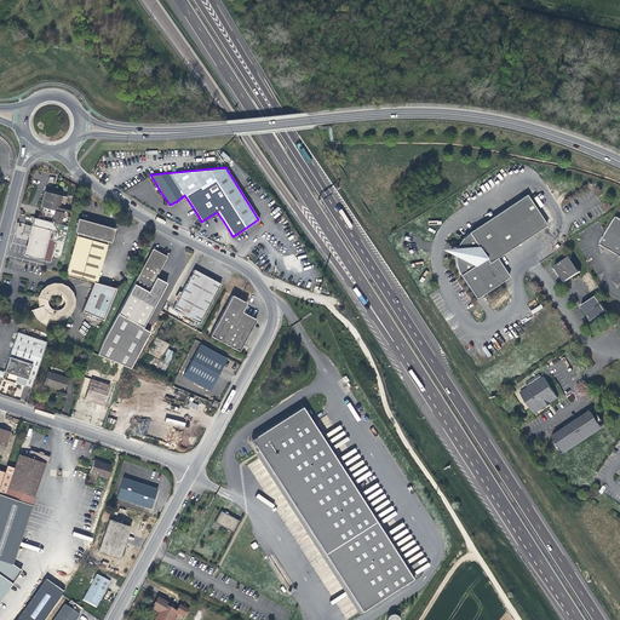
[(38,218),(42,219),(67,225),(70,210),(64,208),(67,196),(45,191),(40,212),(38,218)]
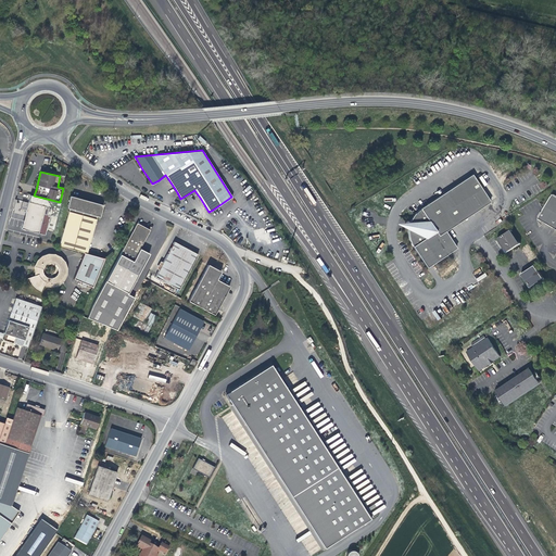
[(411,243),(427,268),(456,248),(445,231),(490,202),(472,175),(420,209),(414,214),(411,223),(408,230),(408,236),(411,243)]
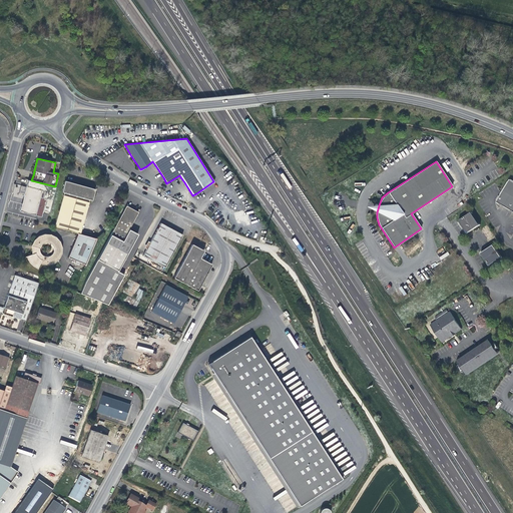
[(48,211),(55,186),(35,181),(31,180),(27,179),(22,200),(20,210),(41,216),(42,210),(48,211)]
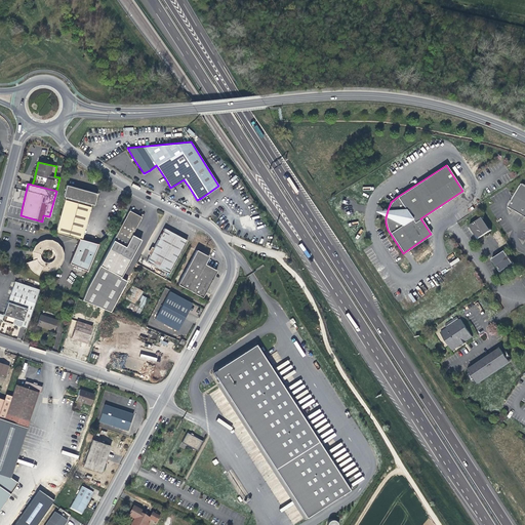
[(524,185),(522,184),(509,206),(524,216),(524,185)]
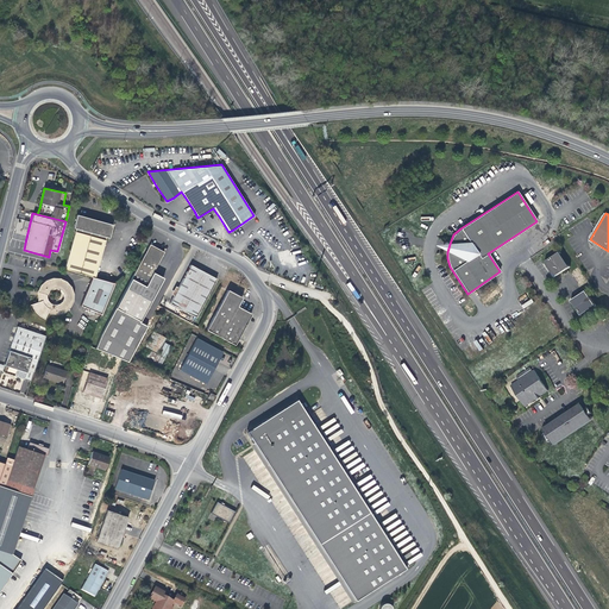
[(64,269),(92,277),(94,277),(106,237),(108,238),(111,231),(112,224),(76,214),(73,227),(76,228),(64,269)]
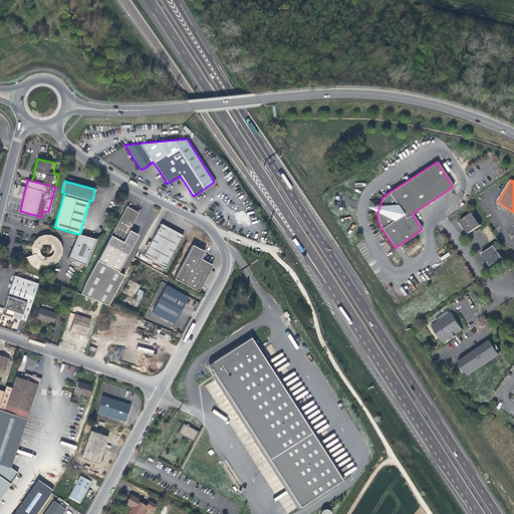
[(138,213),(126,206),(97,260),(85,282),(80,294),(84,296),(101,303),(107,305),(124,275),(117,271),(117,270),(138,235),(129,230),(134,222),(138,213)]
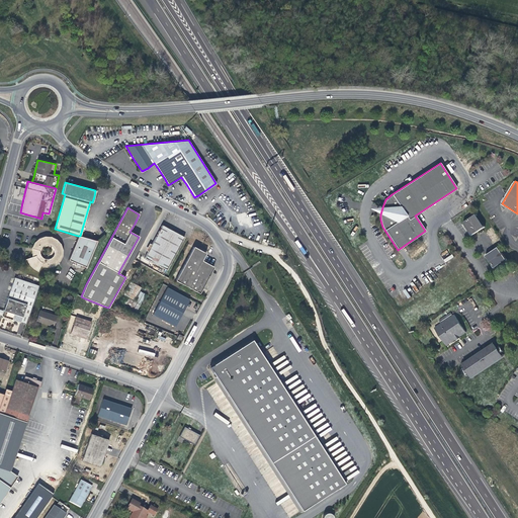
[(485,228),(477,214),(463,223),(472,236),(485,228)]
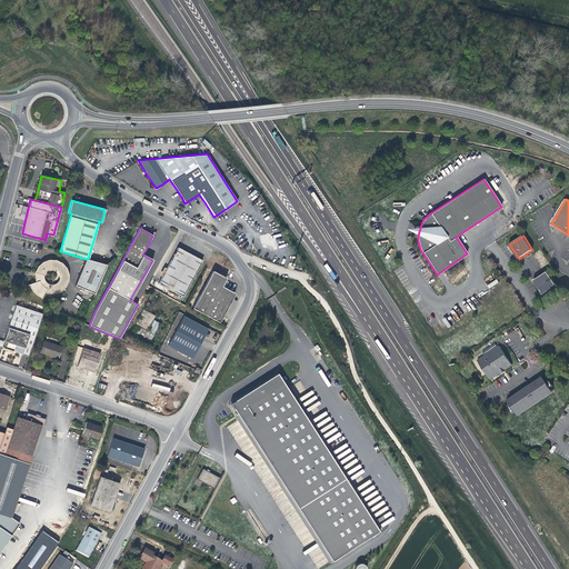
[(158,282),(182,296),(202,260),(190,253),(178,247),(167,268),(163,267),(159,275),(162,276),(158,282)]
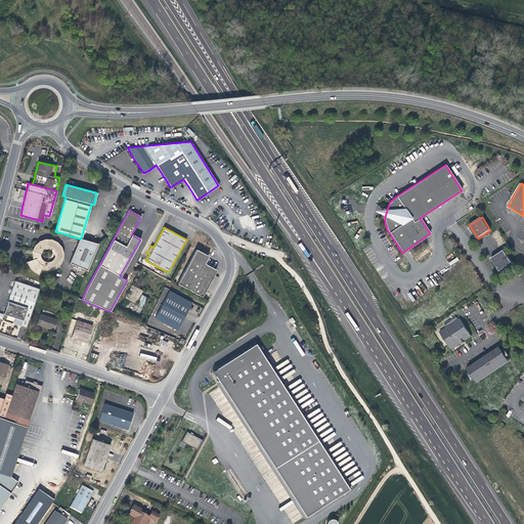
[(34,246),(33,248),(32,251),(33,252),(33,255),(33,259),(27,262),(28,264),(31,268),(34,271),(38,274),(41,269),(44,270),(48,271),(51,270),(54,269),(56,268),(58,266),(62,261),(62,258),(63,253),(62,250),(60,247),(58,244),(55,241),(51,239),(47,238),(44,238),(41,239),(37,243),(34,246)]
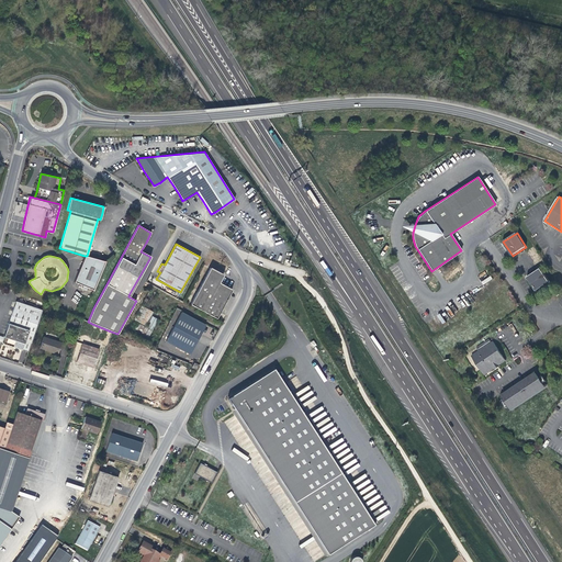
[(105,260),(87,256),(85,256),(75,282),(93,290),(105,260)]
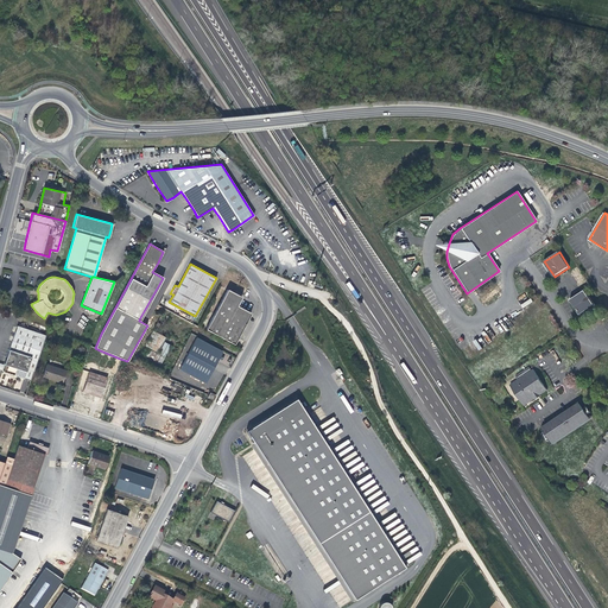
[(230,291),(228,290),(207,329),(210,331),(233,343),(242,327),(249,312),(236,305),(241,297),(230,291)]
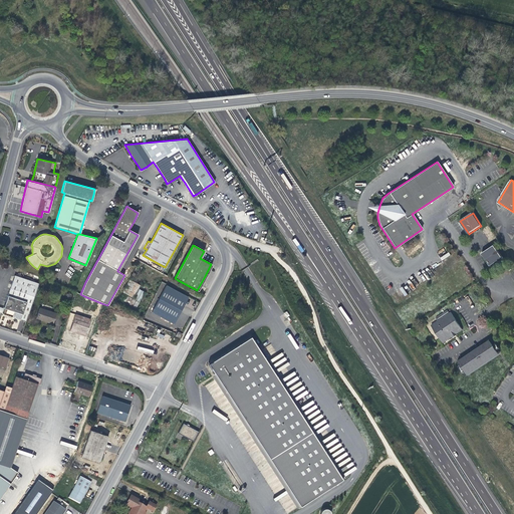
[(491,267),(503,258),(495,246),(482,254),(491,267)]
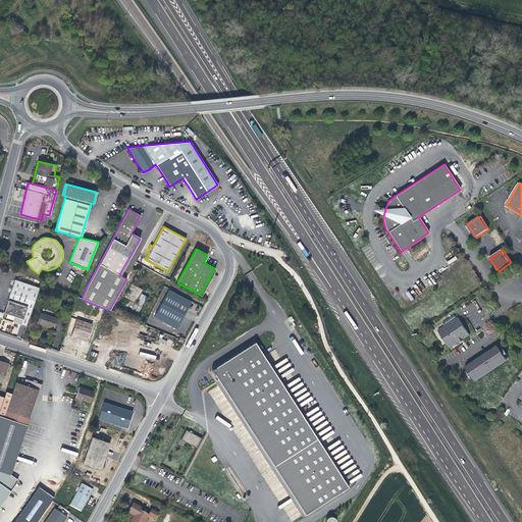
[(133,257),(123,275),(126,277),(137,259),(133,257)]
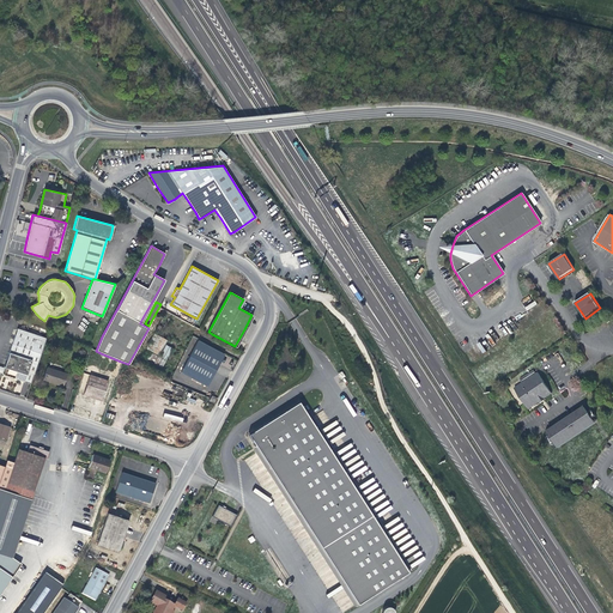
[(30,383),(46,338),(17,328),(6,360),(2,374),(22,381),(30,383)]
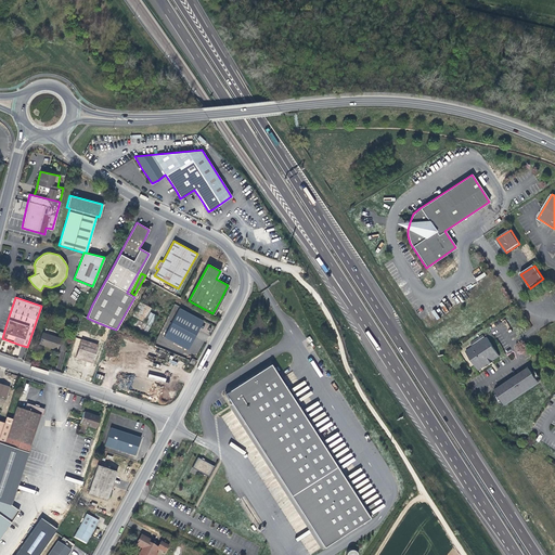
[(132,315),(154,327),(162,314),(150,308),(139,301),(132,315)]
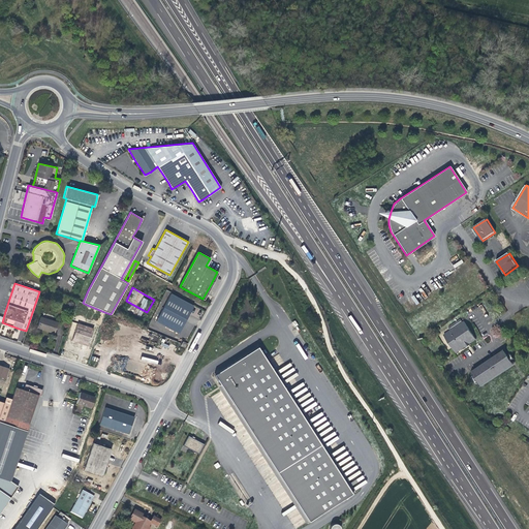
[(193,306),(170,293),(156,321),(178,333),(187,317),(193,306)]
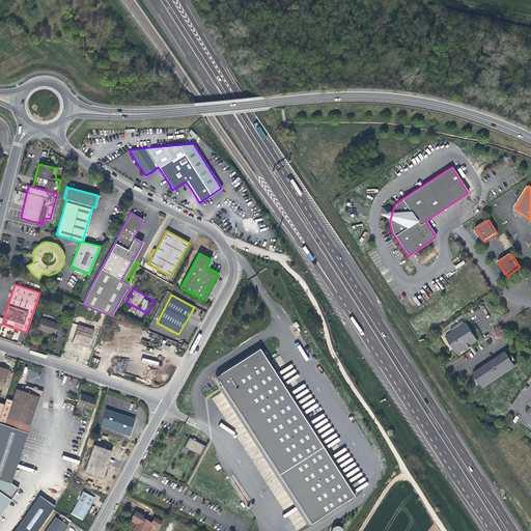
[(53,334),(57,324),(40,318),(37,329),(45,331),(53,334)]
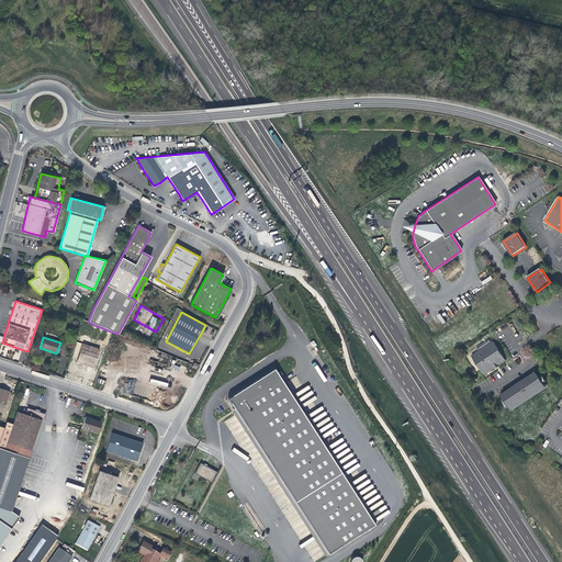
[(491,341),(490,339),(476,348),(478,349),(491,341)]
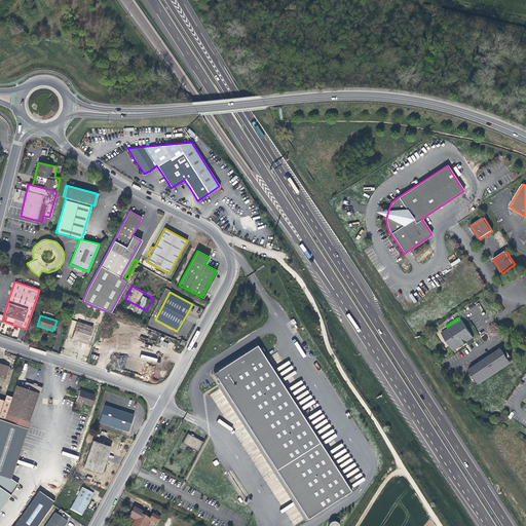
[(467,342),(474,338),(461,320),(442,333),(453,351),(463,345),(467,343),(467,342)]
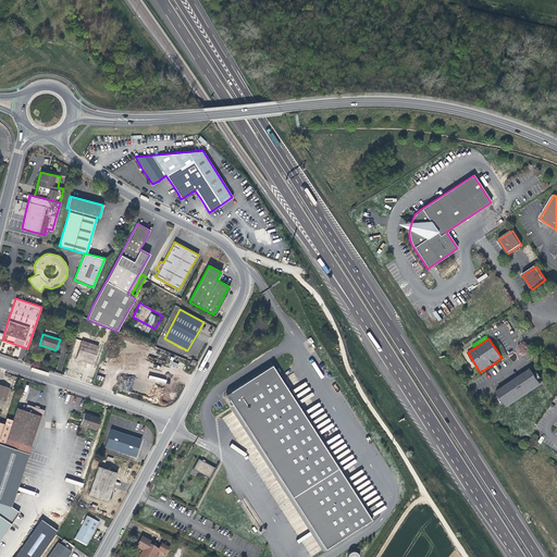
[(87,362),(93,363),(98,346),(82,341),(75,358),(87,362)]
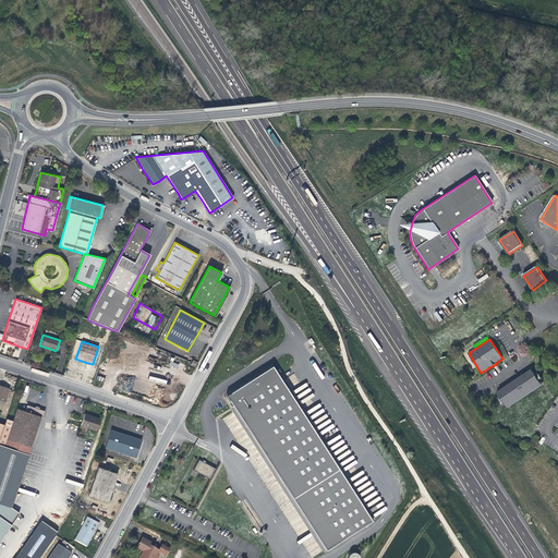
[(275,366),(271,368),(372,520),(375,518),(275,366)]
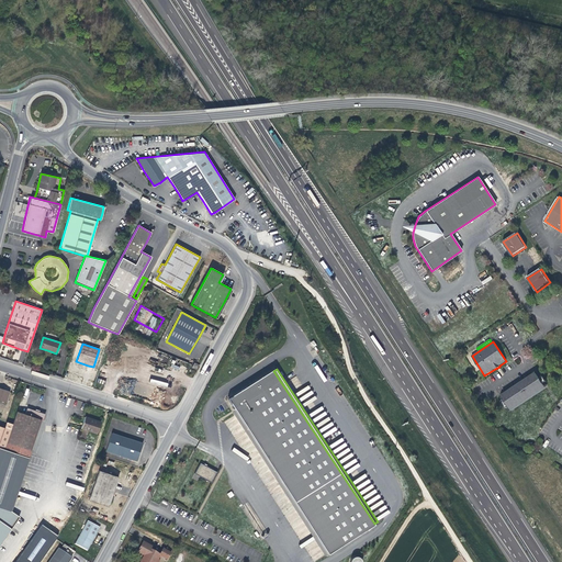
[(227,401),(328,553),(374,524),(273,371),(227,401)]
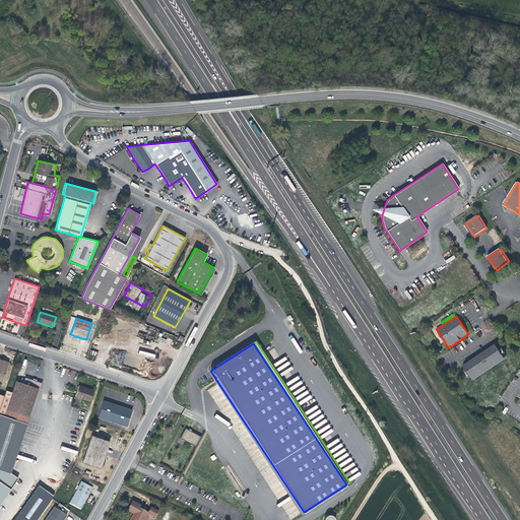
[(493,347),(493,346),(463,367),(465,370),(464,371),(468,378),(469,377),(472,380),(507,358),(504,353),(506,352),(502,346),(500,347),(498,343),(496,344),(505,358),(472,379),(465,367),(493,347)]
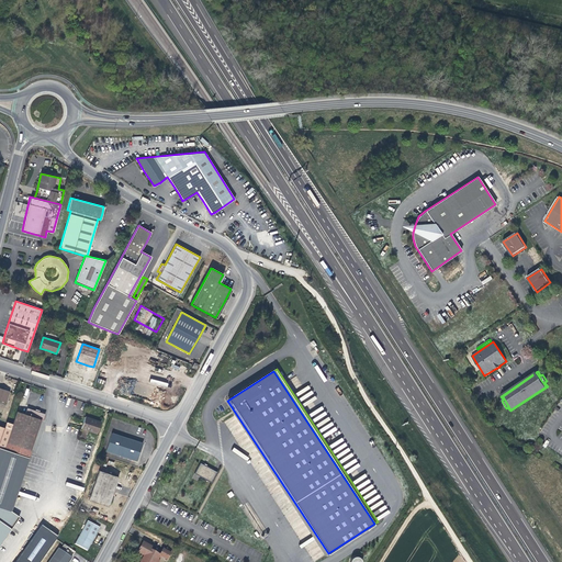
[(510,409),(546,386),(536,372),(532,374),(532,375),(503,396),(510,409)]
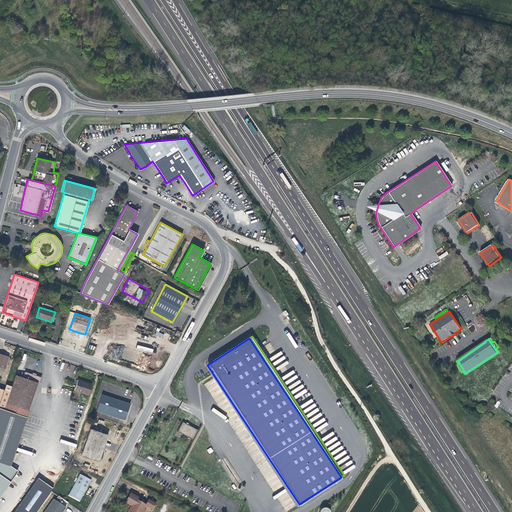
[(0,364),(5,366),(9,357),(0,354),(0,364)]
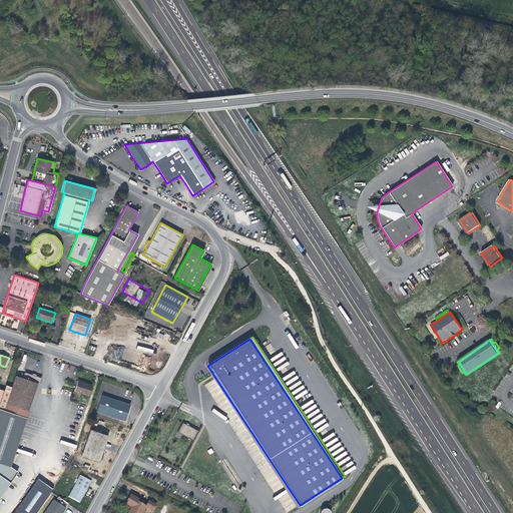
[(300,505),(207,366),(204,368),(297,507),(300,505)]
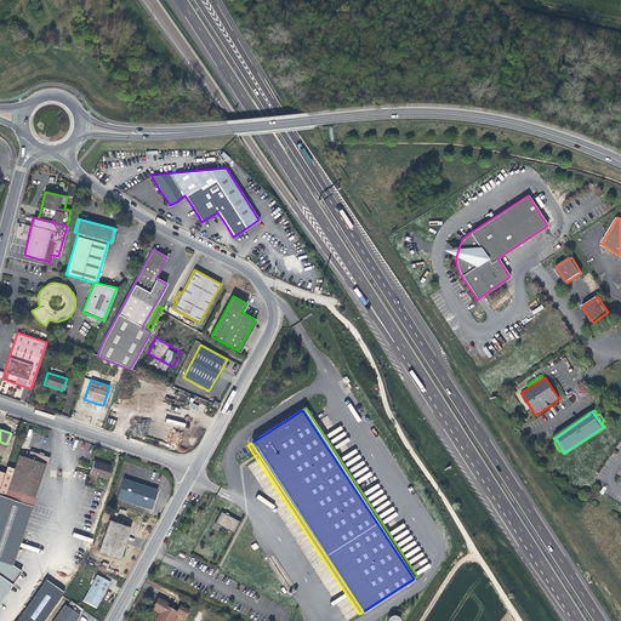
[(0,602),(21,573),(10,569),(22,535),(30,508),(29,508),(45,462),(47,463),(50,456),(44,455),(30,450),(28,457),(20,455),(15,469),(7,467),(5,473),(0,486),(0,602)]
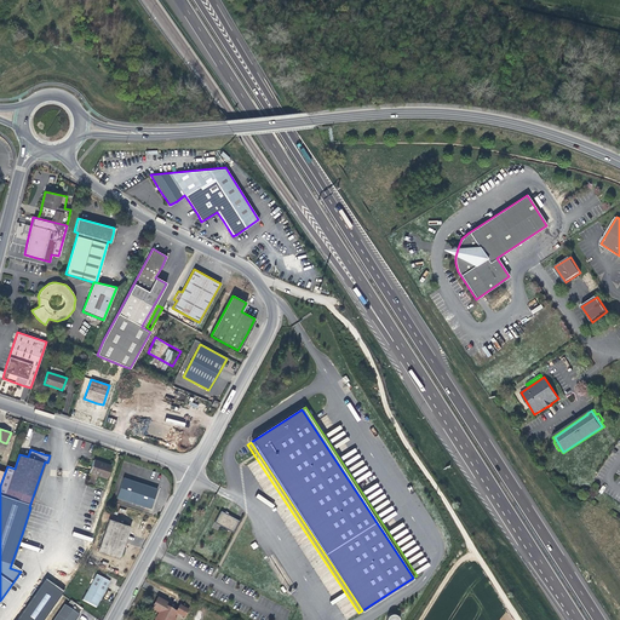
[(89,472),(107,477),(110,466),(96,460),(93,460),(89,472)]
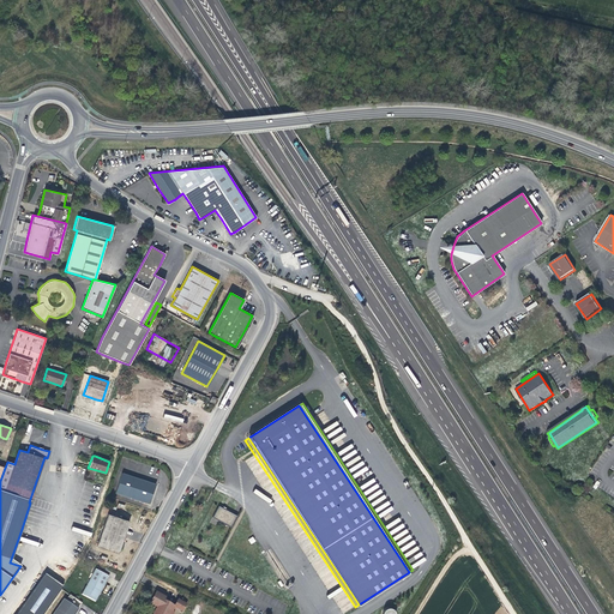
[(156,485),(121,474),(115,492),(149,503),(152,493),(156,485)]
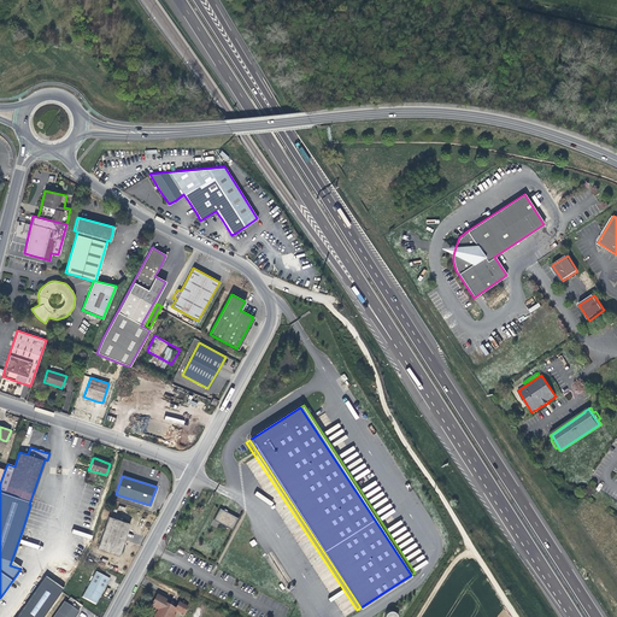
[(213,519),(231,529),(239,518),(219,507),(213,519)]
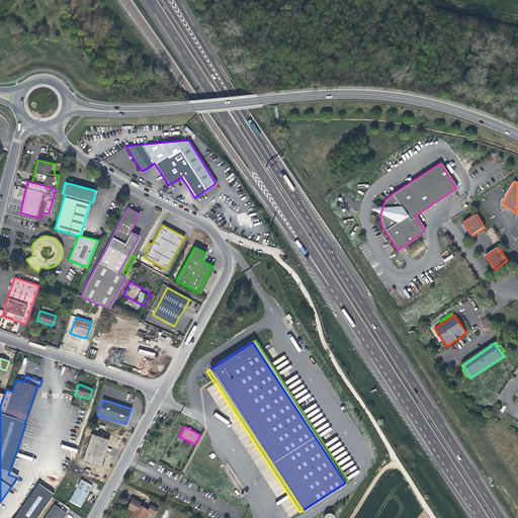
[(108,439),(91,434),(82,460),(92,464),(99,466),(104,451),(108,439)]
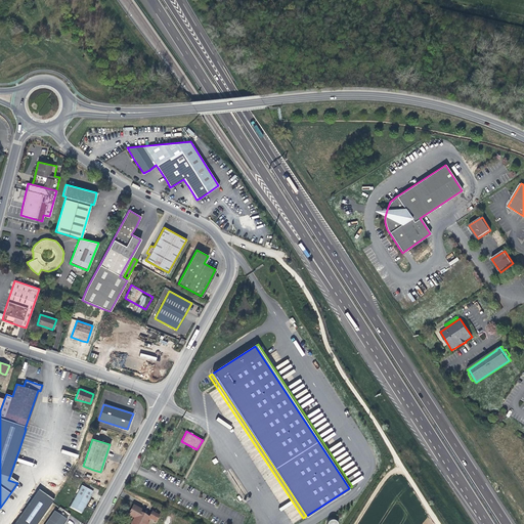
[(70,507),(81,513),(87,500),(92,492),(81,486),(70,507)]
